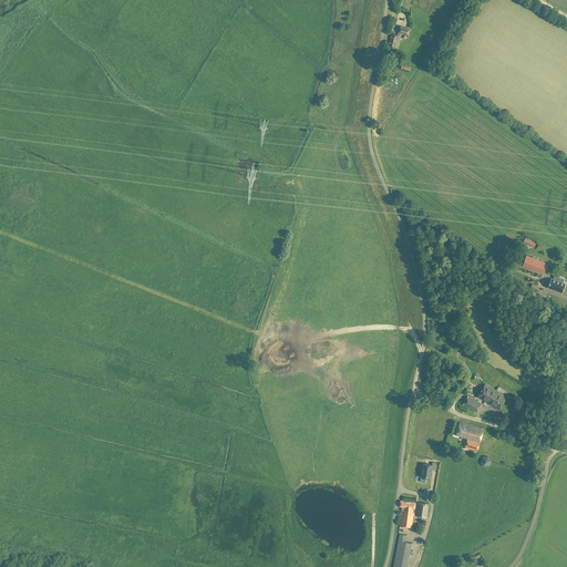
[(398,33),(408,37),(410,29),(400,26),(398,33)]
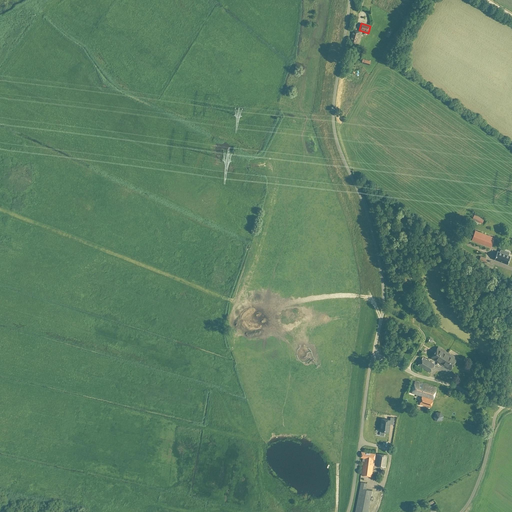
[(360,32),(352,30),(349,42),(357,44),(360,32)]
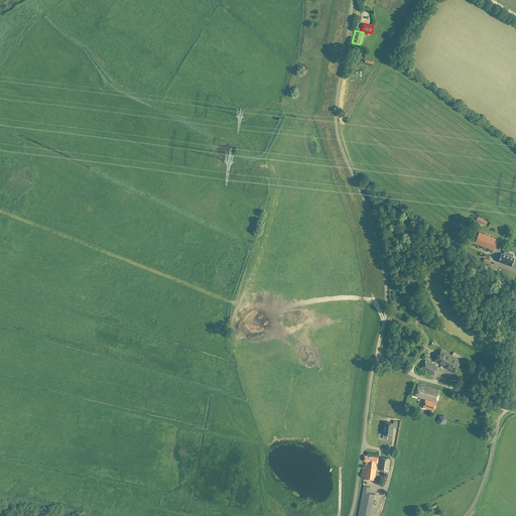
[(478,217),(476,220),(486,226),(488,222),(478,217)]
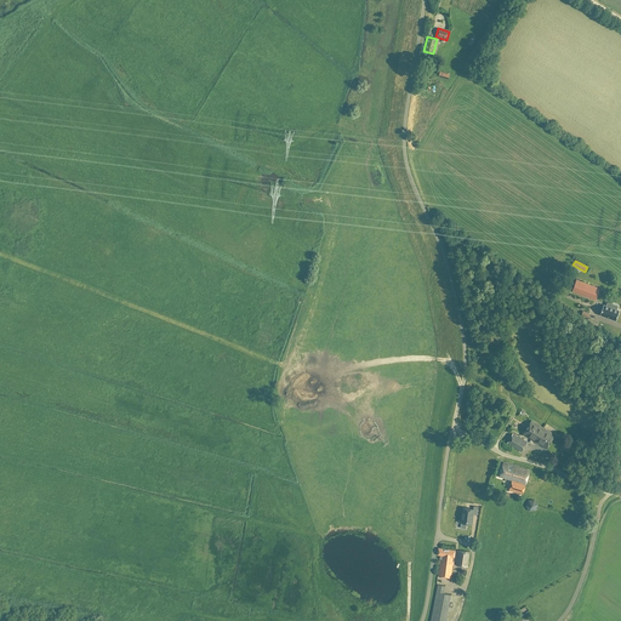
[(575,281),(571,291),(596,301),(599,290),(575,281)]
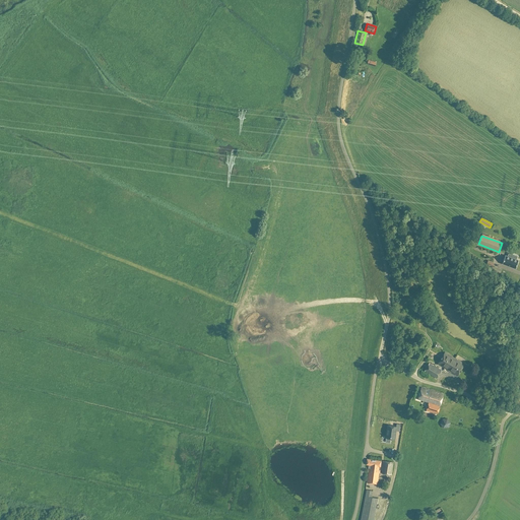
[(515,269),(518,260),(516,260),(517,256),(513,255),(512,258),(508,256),(505,256),(502,264),(515,269)]
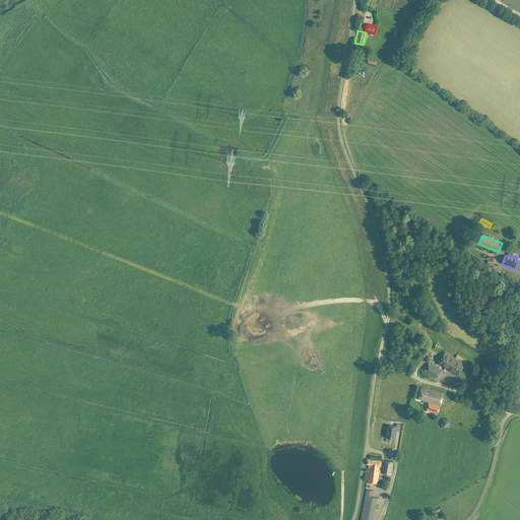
[(448,370),(451,365),(454,359),(445,352),(438,364),(448,370)]
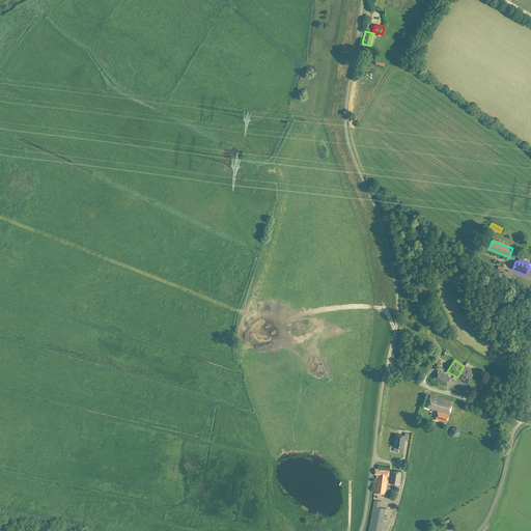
[(464,366),(460,372),(470,378),(474,372),(464,366)]
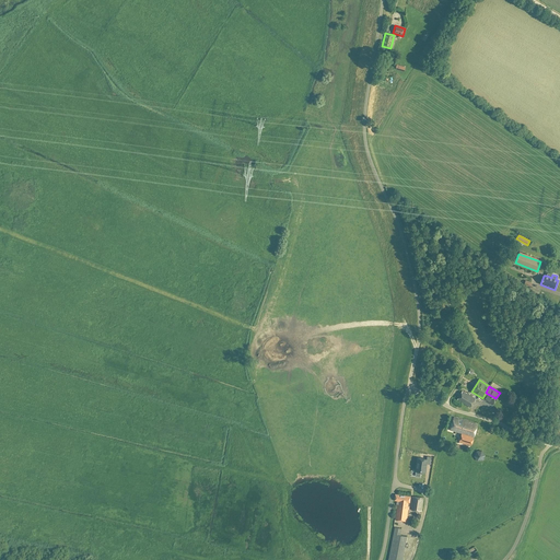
[(463,404),(468,395),(462,392),(456,399),(463,404)]
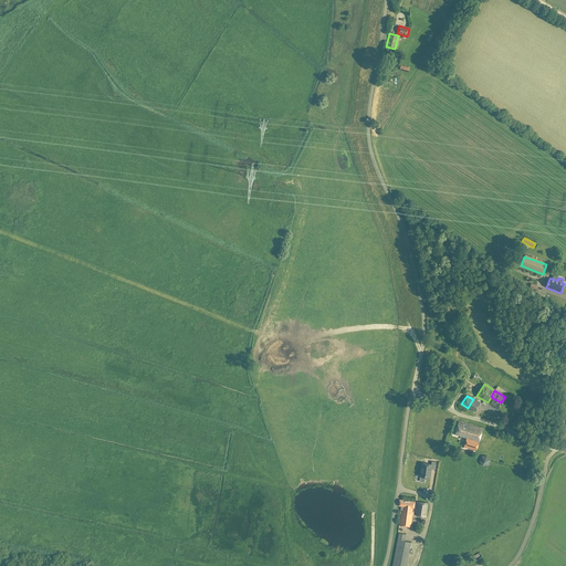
[(491,397),(488,402),(498,409),(501,402),(491,397)]
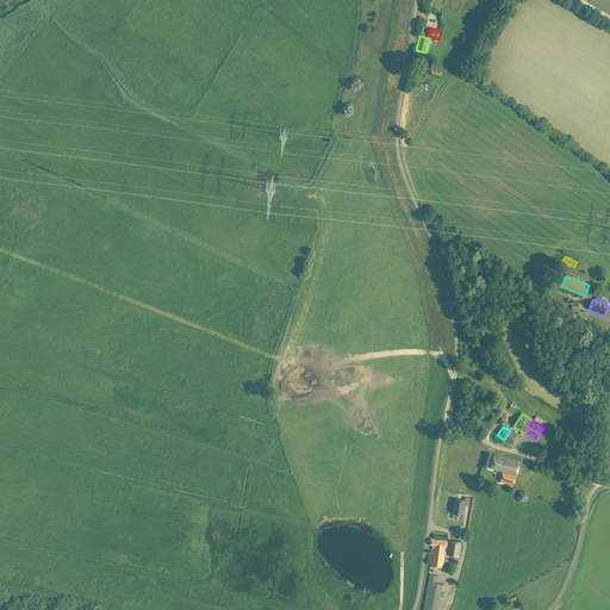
[(512,444),(517,435),(514,433),(508,442),(512,444)]
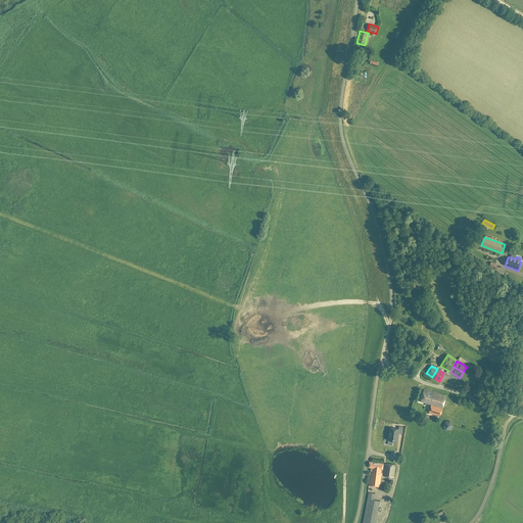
[(440,417),(445,396),(424,390),(420,401),(431,405),(429,413),(440,417)]
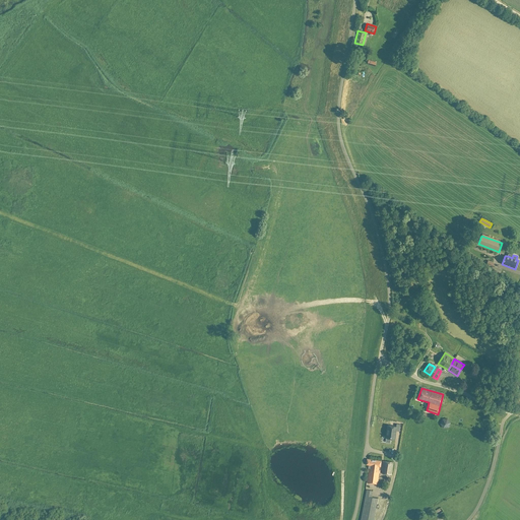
[(444,398),(451,403),(456,398),(449,392),(444,398)]
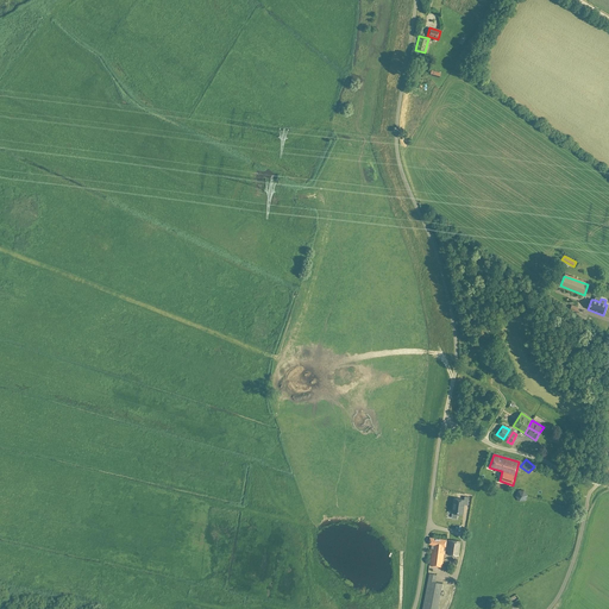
[(452,513),(452,519),(457,519),(457,514),(463,515),(464,504),(468,506),(469,497),(465,497),(464,496),(464,500),(454,498),(452,513)]
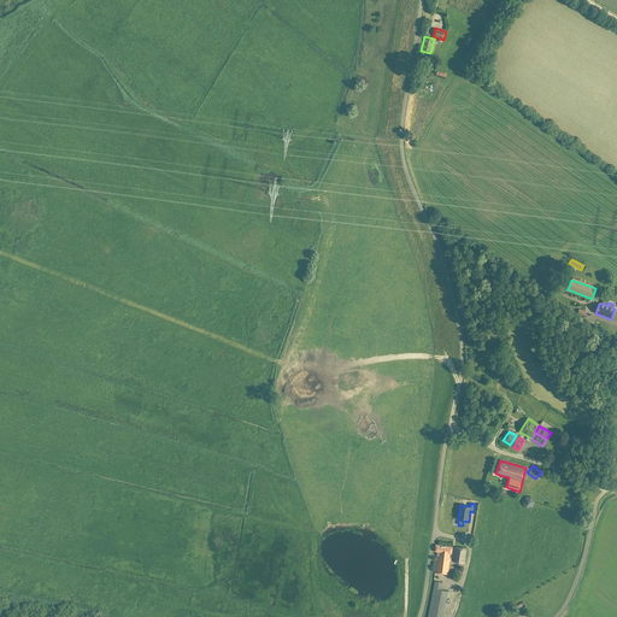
[(435,545),(434,552),(438,552),(435,573),(448,575),(452,547),(435,545)]
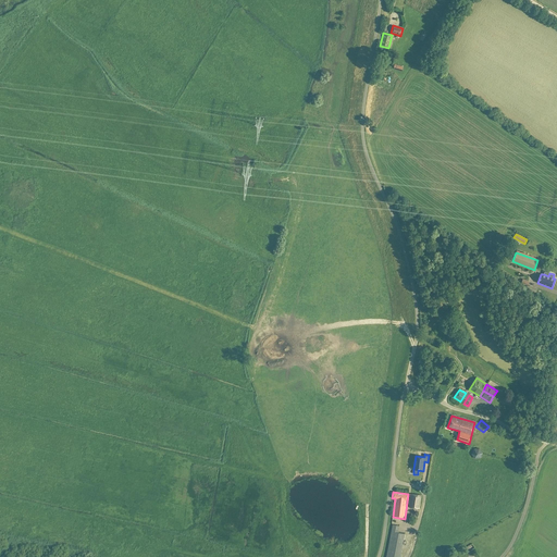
[(419,509),(421,495),(410,494),(408,507),(419,509)]
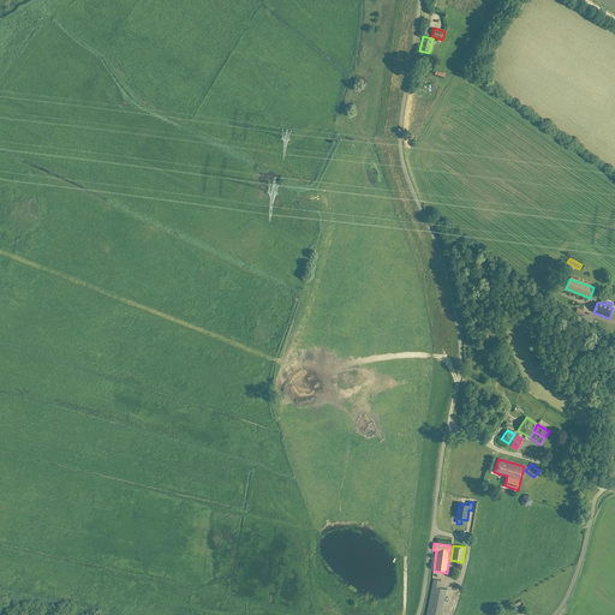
[(425,614),(441,614),(447,589),(440,587),(441,580),(434,579),(425,614)]
